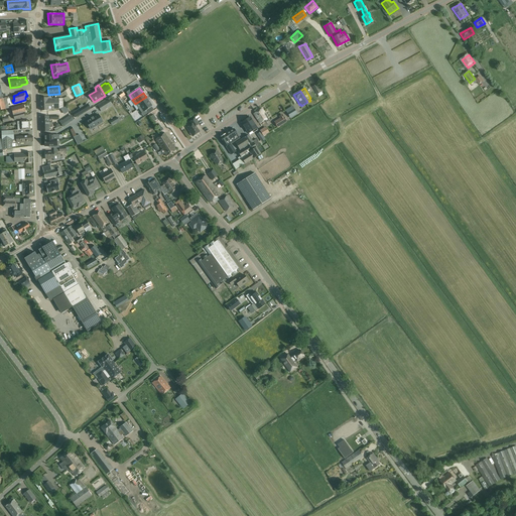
[(2,96),(0,96),(0,110),(9,108),(8,103),(4,104),(2,96)]
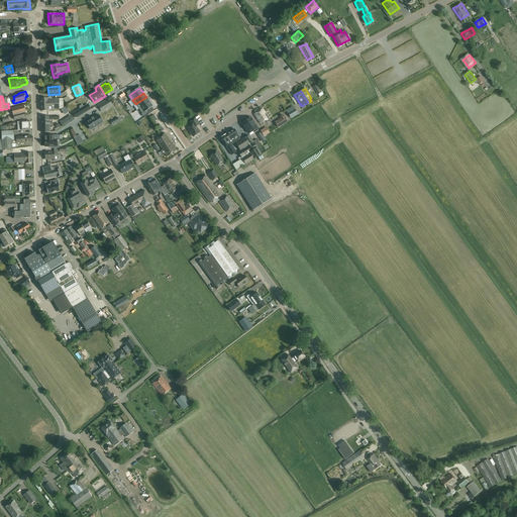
[(149,102),(146,97),(135,104),(139,109),(149,102)]
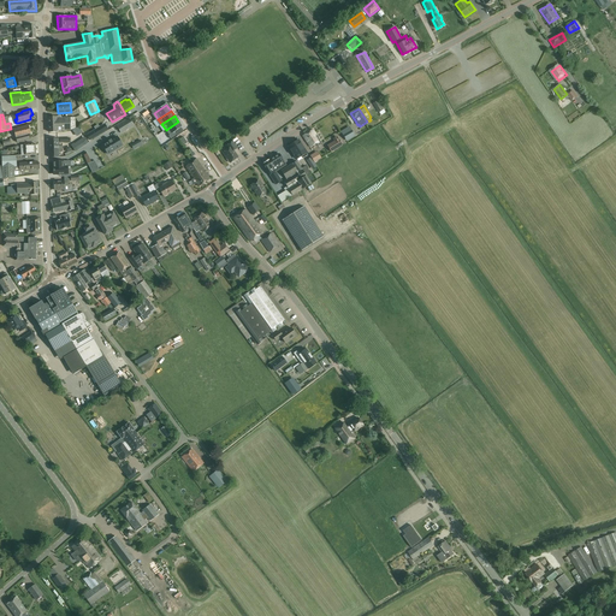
[(70,118),(61,118),(61,117),(48,118),(49,132),(57,132),(57,131),(71,130),(72,130),(76,128),(75,117),(70,118)]
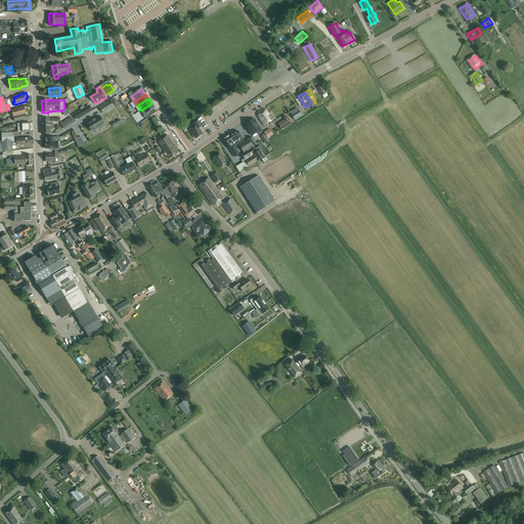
[(110,101),(99,107),(102,113),(114,106),(110,101)]
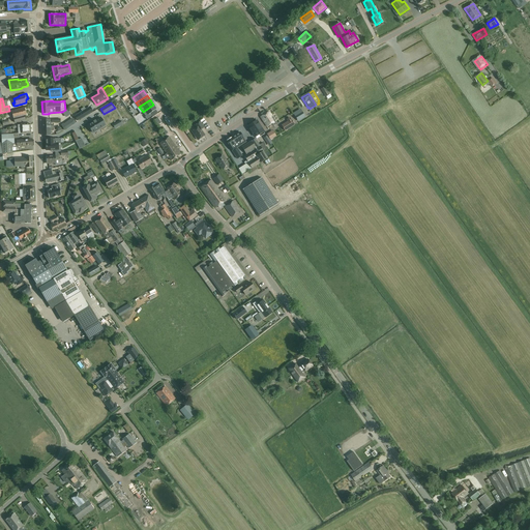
[(156,110),(153,105),(143,112),(146,117),(150,114),(156,110)]
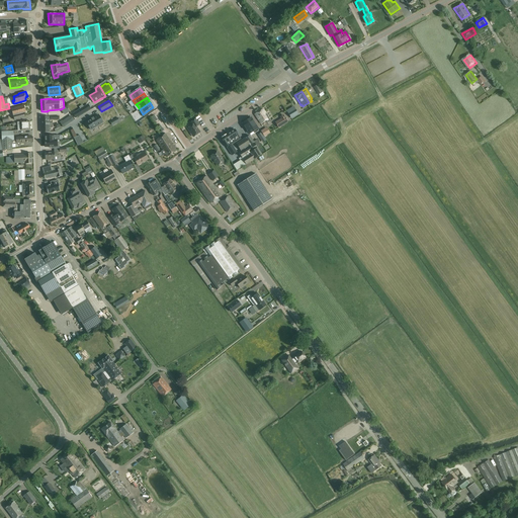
[(24,117),(23,112),(25,112),(23,105),(11,108),(13,115),(14,119),(24,117)]
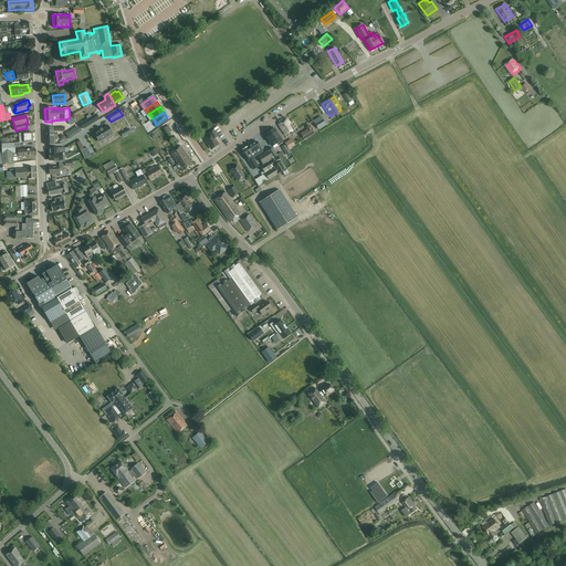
[(326,125),(321,116),(313,122),(318,129),(326,125)]
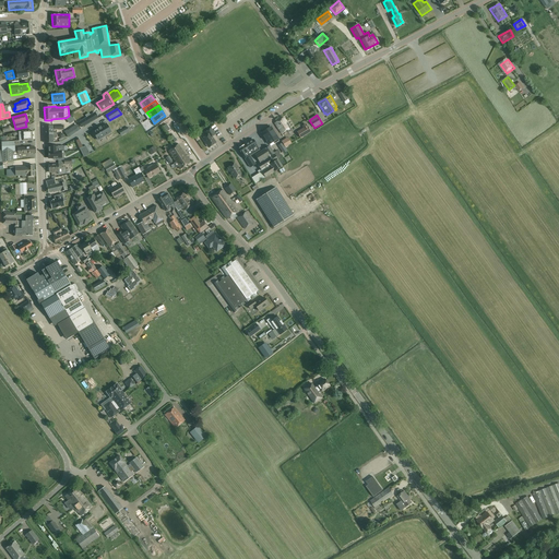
[(287,122),(284,118),(275,123),(282,133),(287,130),(288,133),(293,130),(287,122)]
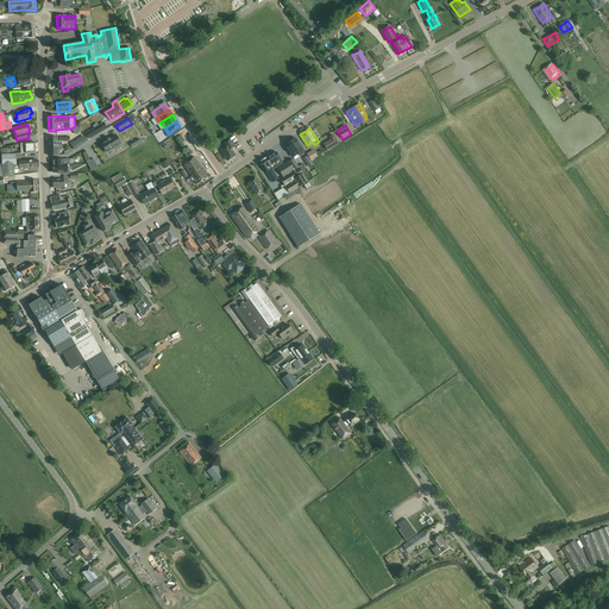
[(74,150),(88,140),(85,136),(74,142),(73,142),(70,144),(74,150)]
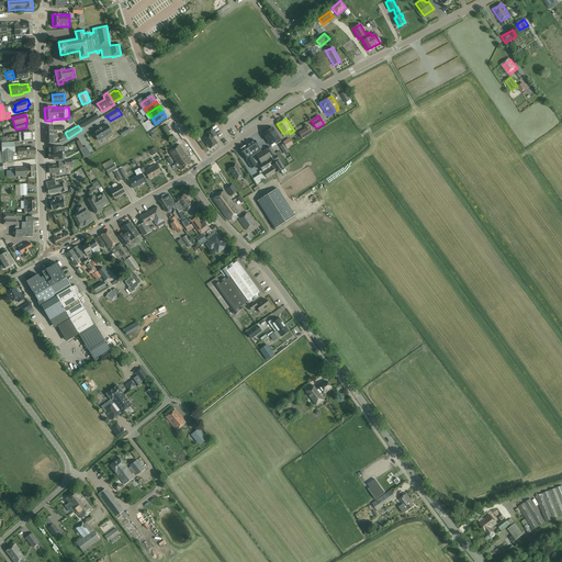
[(99,130),(93,133),(99,141),(112,133),(107,125),(102,128),(101,128),(99,130)]
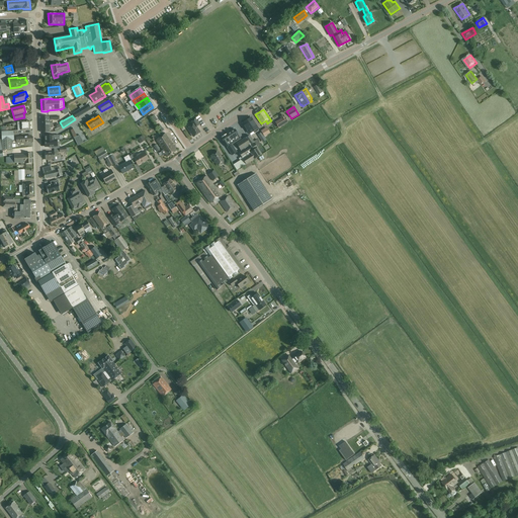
[(278,120),(275,122),(277,125),(278,127),(283,124),(286,122),(287,122),(285,118),(283,115),(280,116),(281,118),(278,120)]
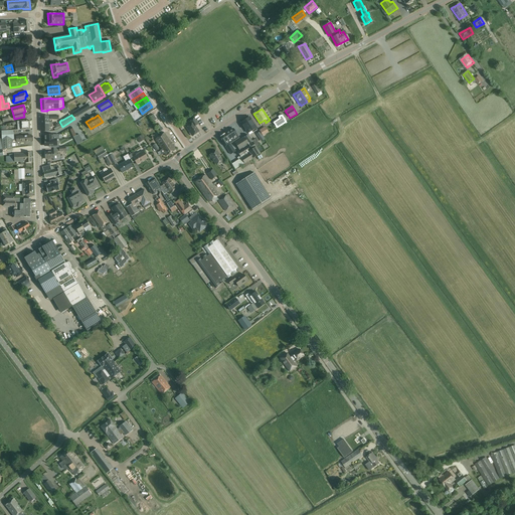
[(52,122),(49,122),(48,116),(40,117),(40,132),(49,132),(49,127),(52,127),(52,122)]
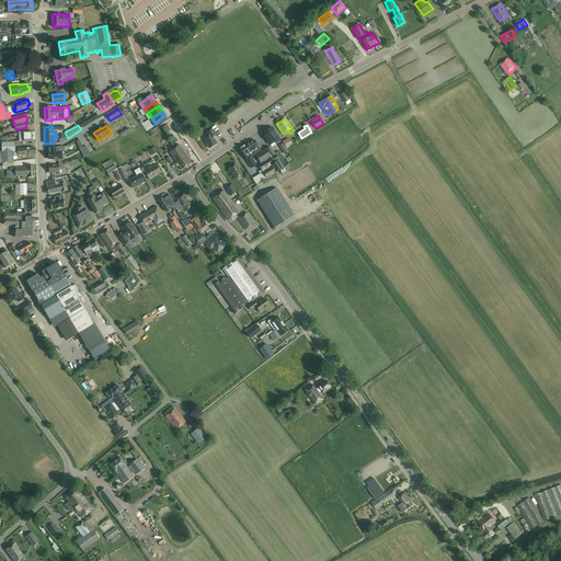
[(162,140),(168,137),(163,127),(158,130),(162,140)]
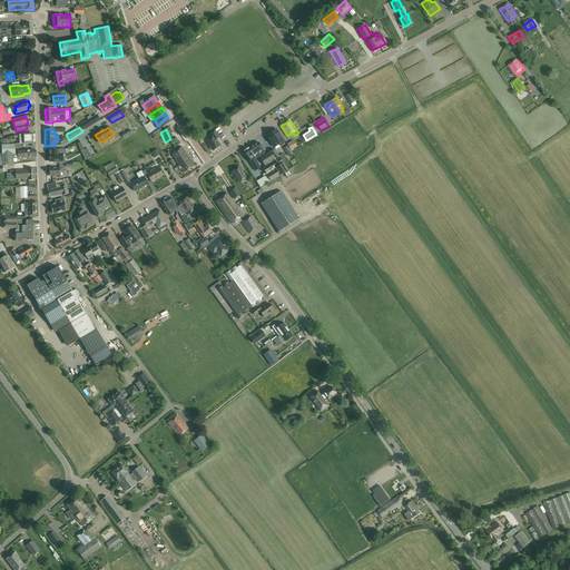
[(283,141),(276,129),(266,136),(274,147),(279,144),(279,145),(283,143),(283,141)]
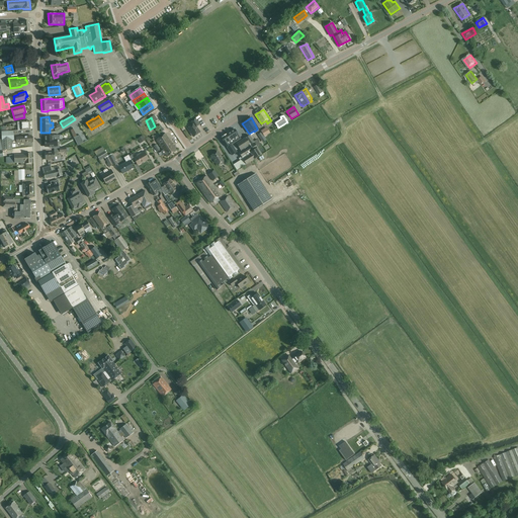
[(193,136),(193,137),(200,132),(196,126),(199,124),(196,118),(190,122),(192,124),(188,128),(191,133),(191,134),(192,136),(193,136)]
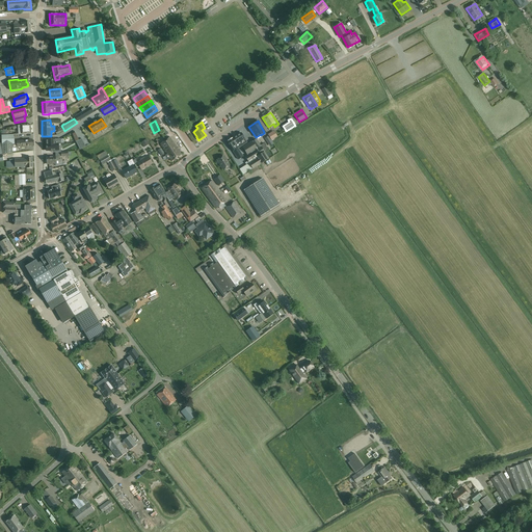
[(19,134),(21,134),(31,133),(30,124),(21,125),(21,126),(18,126),(19,134)]
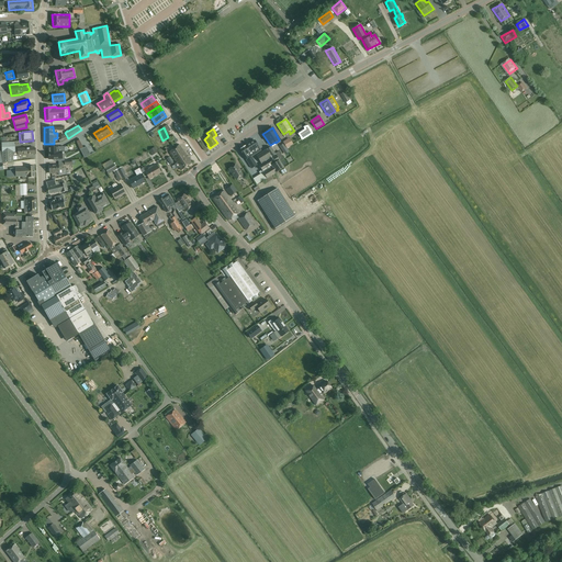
[(1,143),(1,139),(0,138),(0,146),(1,146),(2,152),(1,152),(2,161),(2,164),(13,161),(13,156),(18,156),(18,155),(22,155),(22,156),(25,156),(25,155),(34,154),(34,148),(18,149),(18,150),(15,152),(14,142),(10,143),(1,143)]
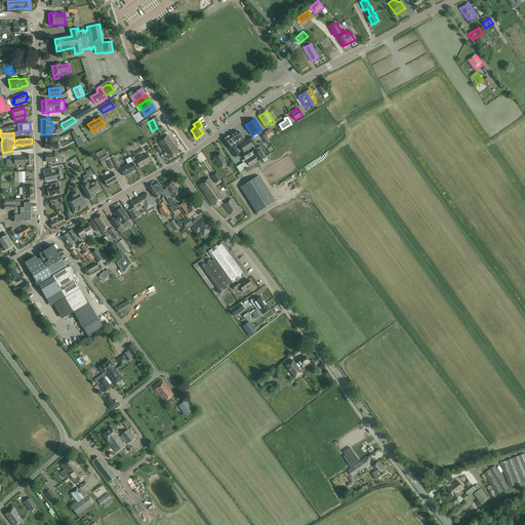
[(169,135),(175,145),(183,140),(175,131),(169,135)]
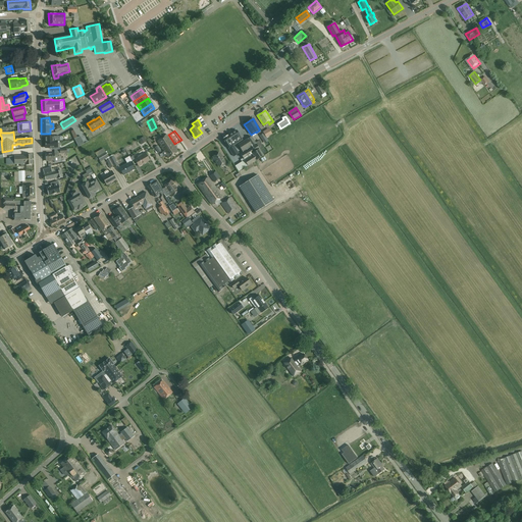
[(222,139),(228,149),(243,140),(237,131),(222,139)]
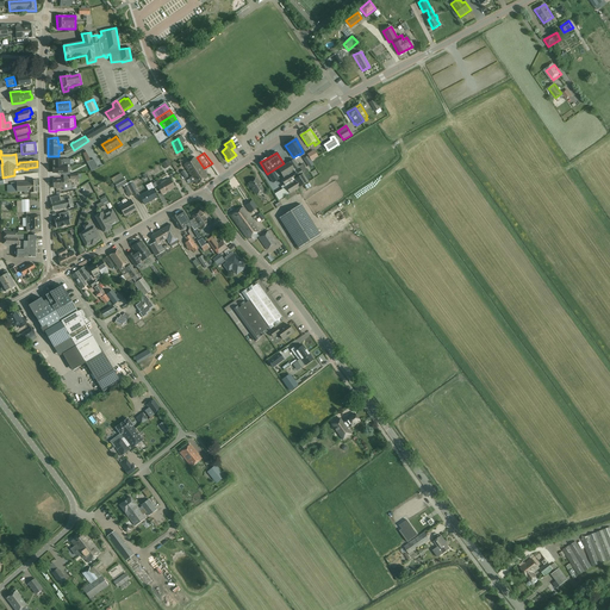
[(195,157),(190,161),(195,170),(194,172),(195,173),(194,173),(195,175),(200,182),(207,178),(195,157)]
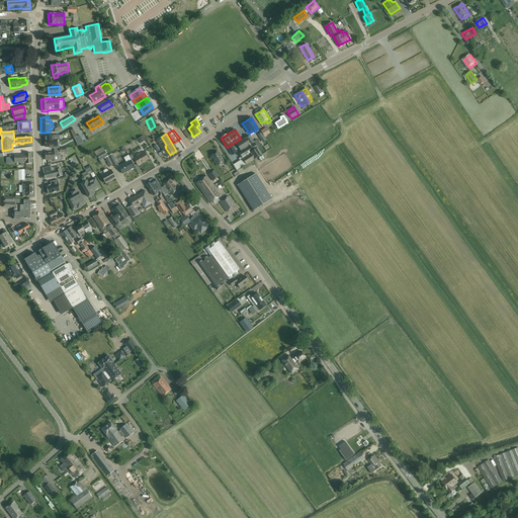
[(262,155),(258,149),(254,142),(251,137),(250,136),(246,138),(247,139),(238,145),(241,151),(239,153),(242,159),(233,164),(237,170),(246,164),(246,165),(262,155)]
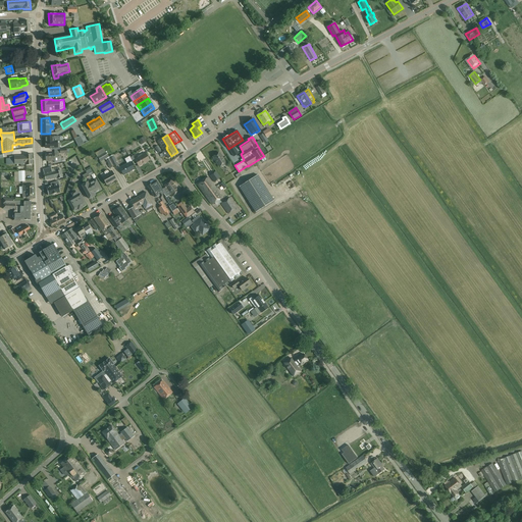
[(162,138),(157,141),(164,151),(162,152),(164,156),(166,155),(168,158),(171,156),(166,148),(167,148),(166,147),(167,146),(162,138)]
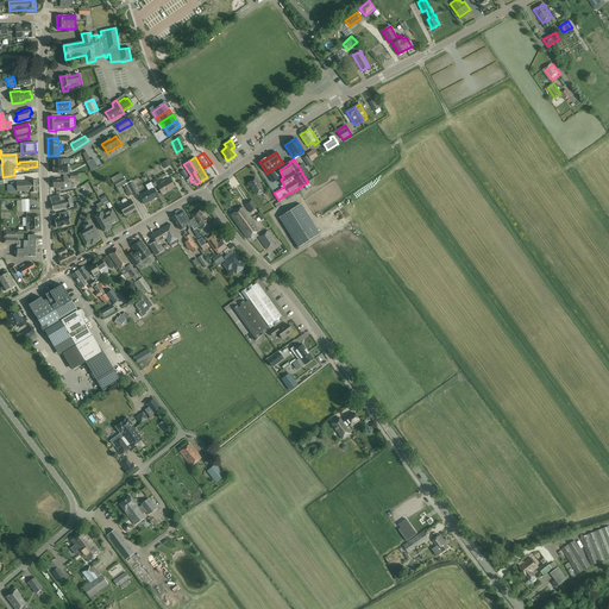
[(60,165),(52,165),(52,169),(52,173),(56,173),(62,173),(62,174),(62,175),(66,175),(69,175),(69,174),(69,173),(69,171),(68,171),(67,171),(67,168),(67,165),(60,165)]
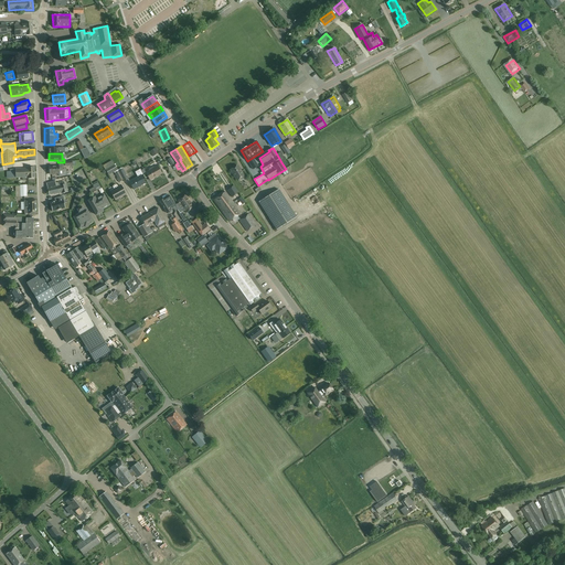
[(168,160),(171,166),(174,163),(170,158),(168,159),(166,156),(162,158),(164,161),(168,160)]
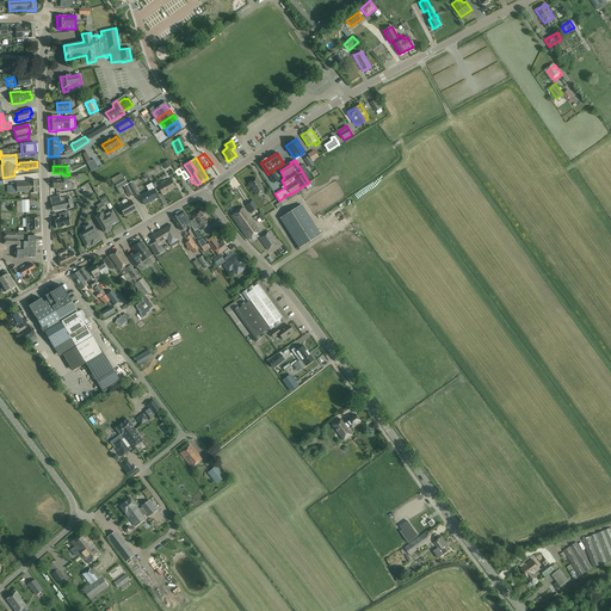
[(273,171),(267,174),(273,184),(279,180),(273,171)]
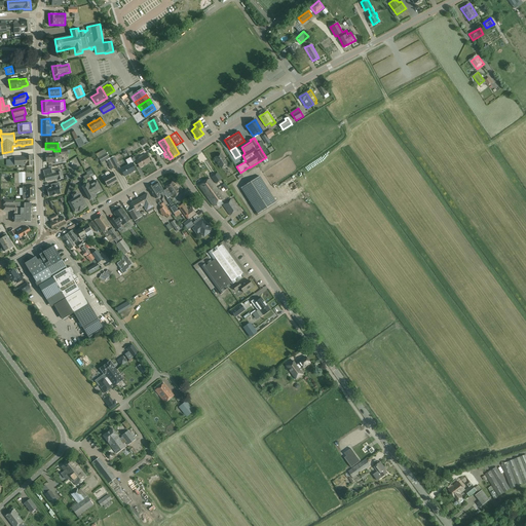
[(98,157),(102,163),(110,158),(106,153),(98,157)]
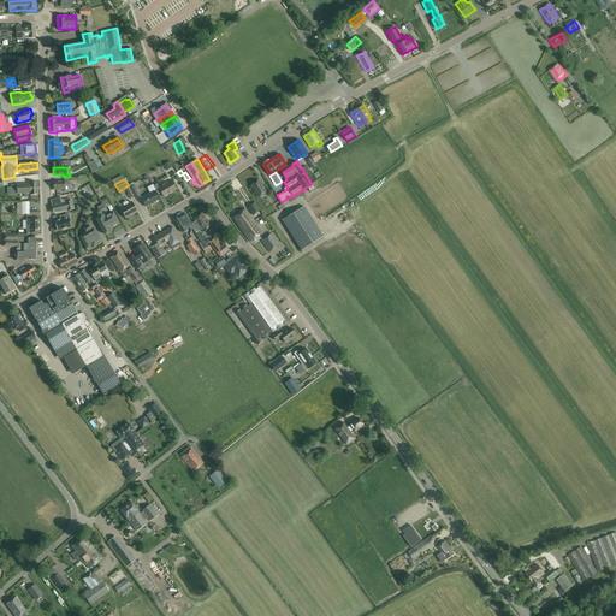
[(64,181),(59,182),(54,182),(54,190),(65,189),(69,189),(69,185),(70,185),(70,181),(64,181)]
